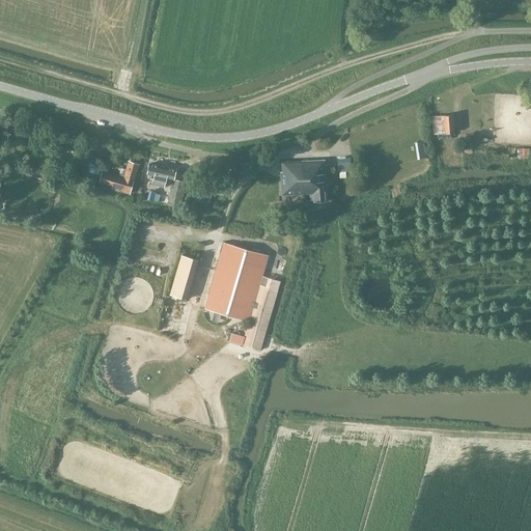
[(434,137),(453,135),(452,117),(431,119),(434,137)]
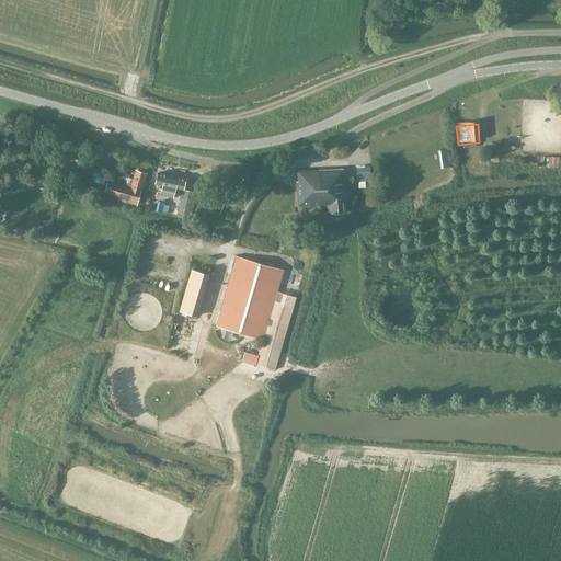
[(77,145),(73,157),(87,160),(90,149),(77,145)]
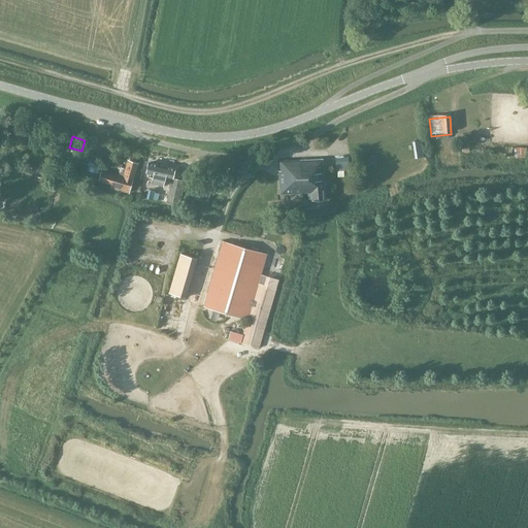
[(420,141),(413,142),(414,150),(422,149),(420,141)]
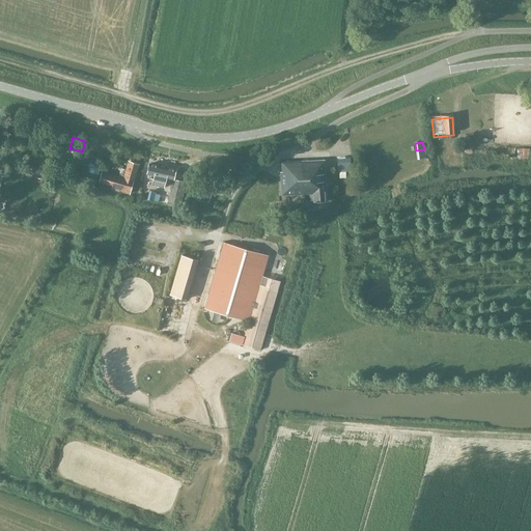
[(530,147),(505,149),(505,156),(530,155),(530,147)]
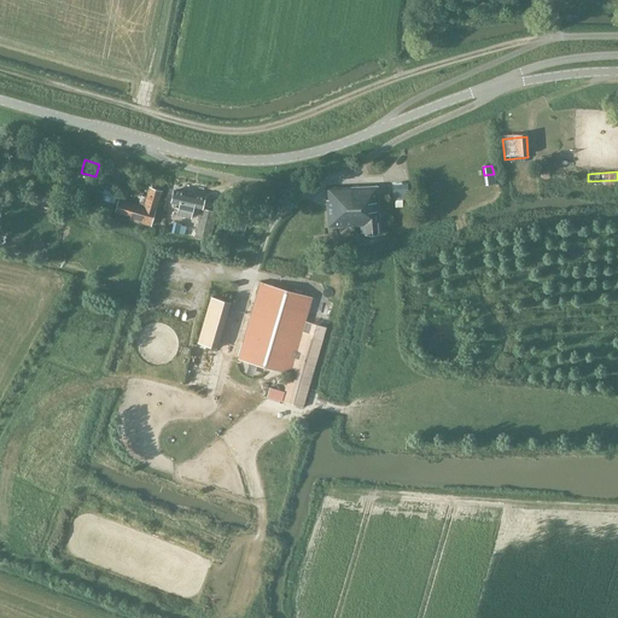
[(377,186),(351,187),(353,226),(363,226),(365,235),(382,234),(377,186)]
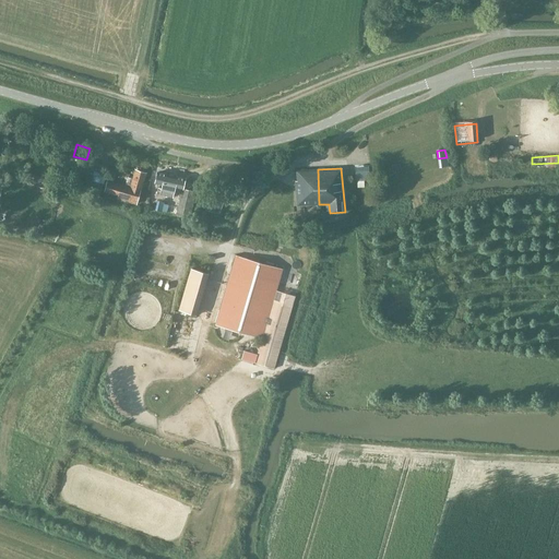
[(319,204),(318,169),(296,169),(296,181),(294,181),(296,206),(319,204)]
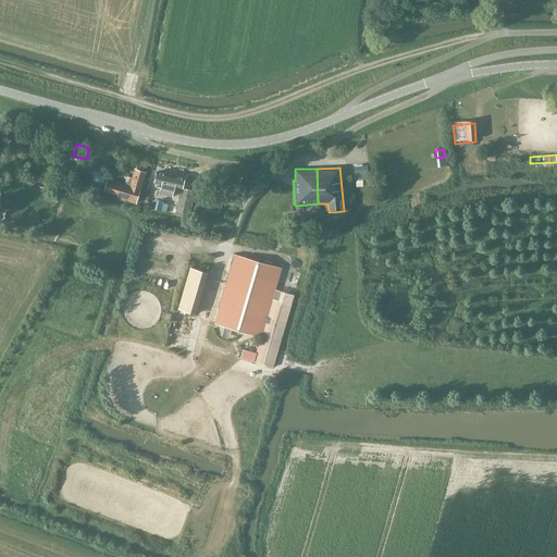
[(139,190),(145,173),(135,170),(130,186),(107,180),(104,186),(103,190),(118,195),(116,197),(127,200),(135,202),(139,190)]
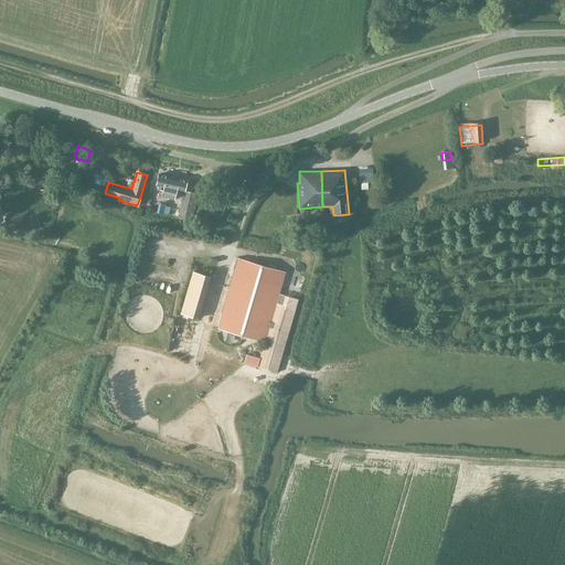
[(185,185),(187,182),(159,176),(158,178),(157,178),(156,184),(163,187),(163,189),(162,190),(159,190),(158,195),(161,195),(174,199),(177,189),(184,191),(184,189),(185,185)]
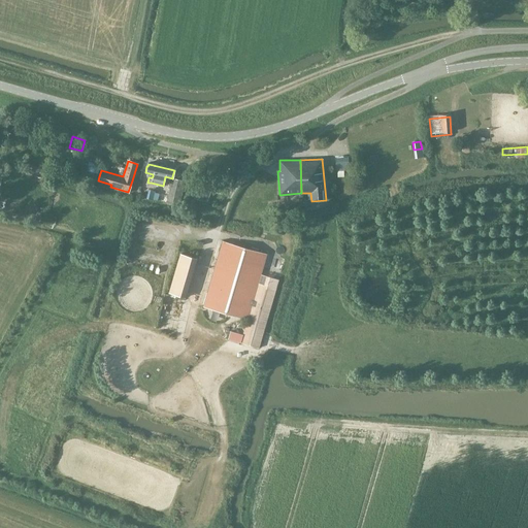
[(90,167),(88,173),(99,176),(101,170),(90,167)]
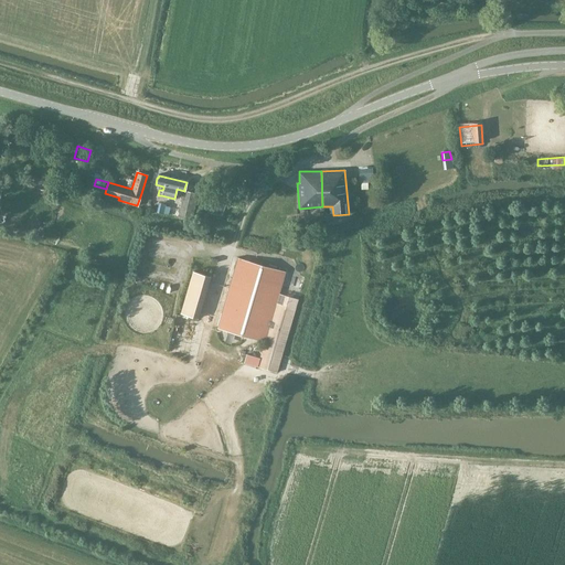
[(215,189),(209,211),(217,214),(225,192),(215,189)]
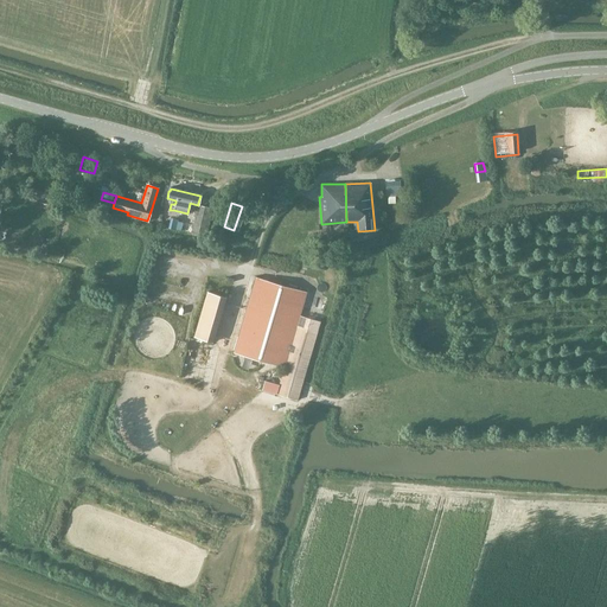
[(205,236),(212,209),(200,206),(198,211),(195,211),(190,232),(205,236)]
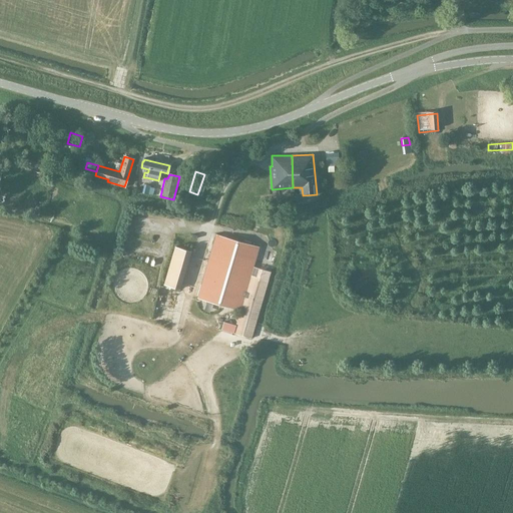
[(144,187),(143,192),(152,195),(154,189),(144,187)]
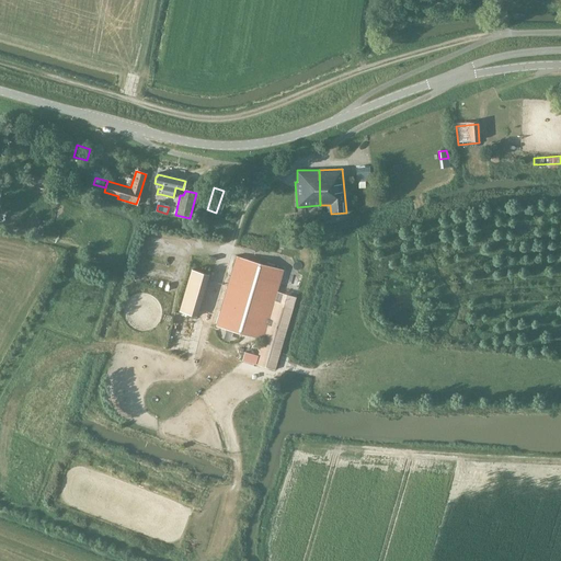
[(258,356),(243,352),(241,361),(274,369),(293,307),(274,301),(283,270),(237,255),(216,325),(263,340),(258,356)]
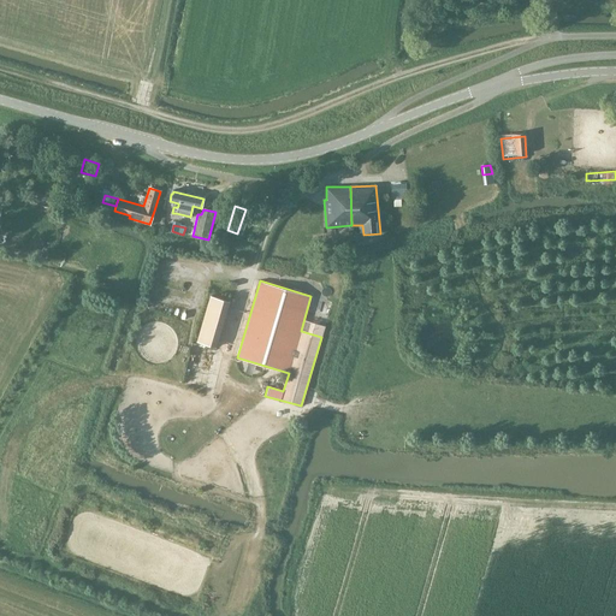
[(197,341),(215,347),(230,300),(211,295),(197,341)]
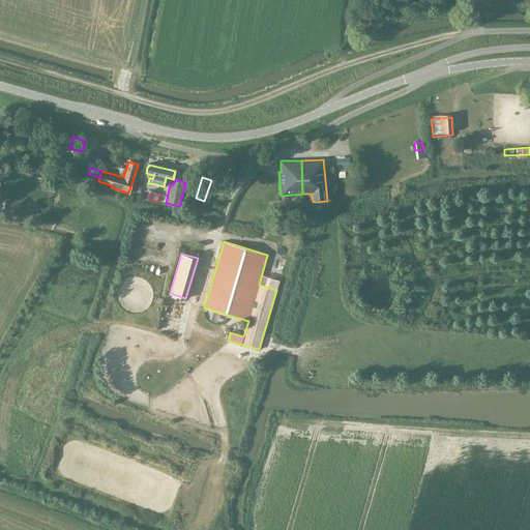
[(175,443),(181,452),(194,446),(187,436),(175,443)]
